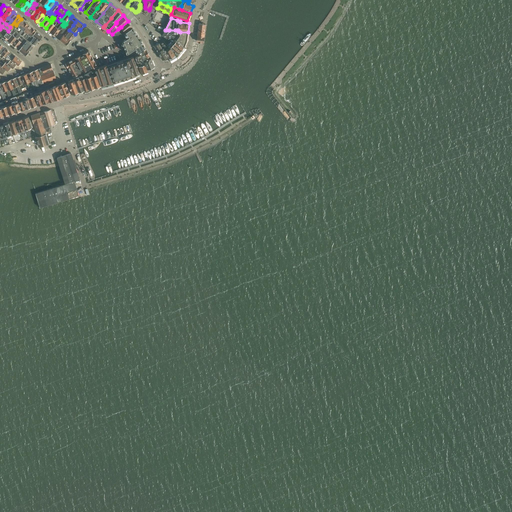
[(21,19),(16,25),(17,26),(20,28),(22,29),(19,33),(21,34),(23,32),(24,31),(29,25),(25,22),(21,19)]
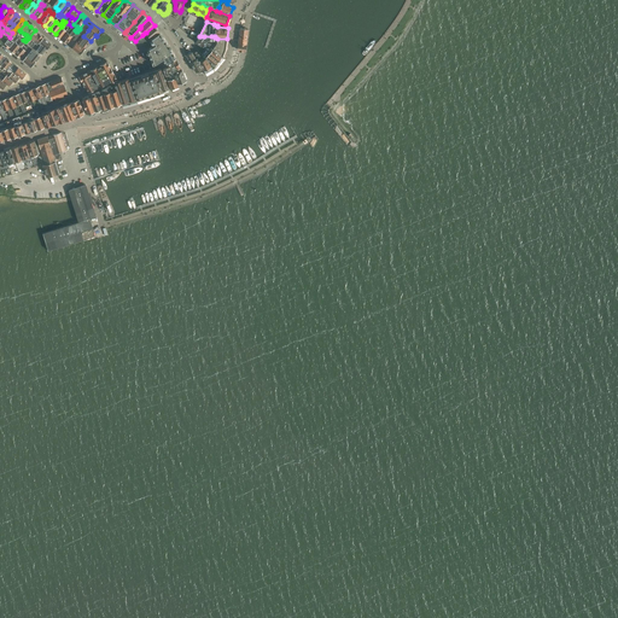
[(143,35),(135,41),(136,42),(139,44),(140,44),(141,44),(144,44),(145,44),(146,42),(147,41),(152,39),(152,38),(161,33),(159,31),(155,25),(146,33),(145,33),(143,35)]
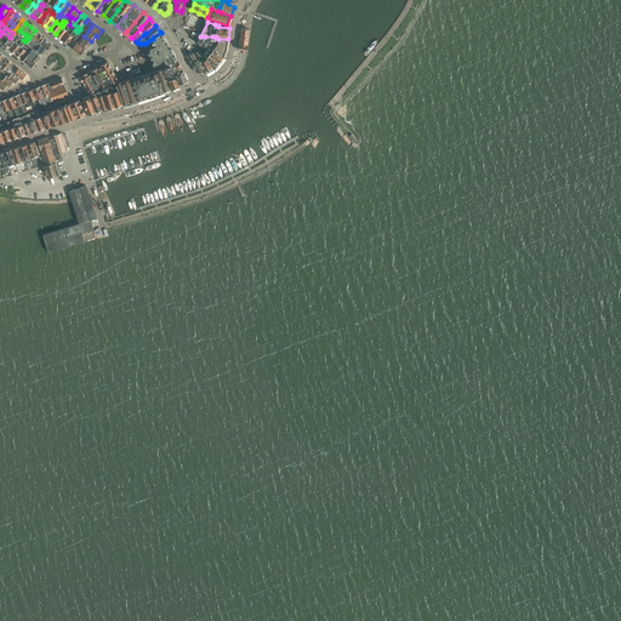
[(62,27),(56,34),(61,39),(67,30),(62,27)]
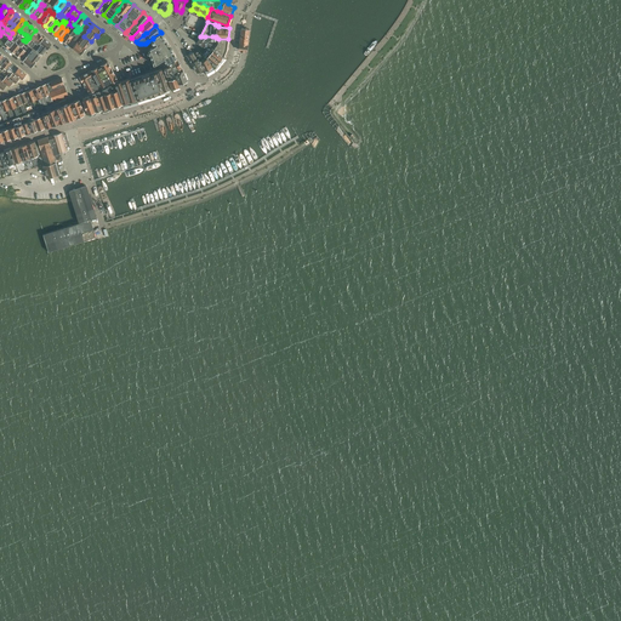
[(240,43),(239,50),(241,50),(246,51),(248,44),(250,29),(241,28),(240,43)]
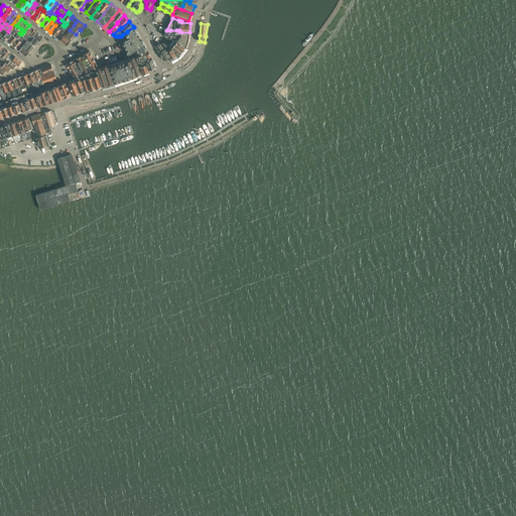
[(25,32),(22,36),(25,37),(26,35),(27,34),(32,28),(29,25),(24,31),(25,32)]
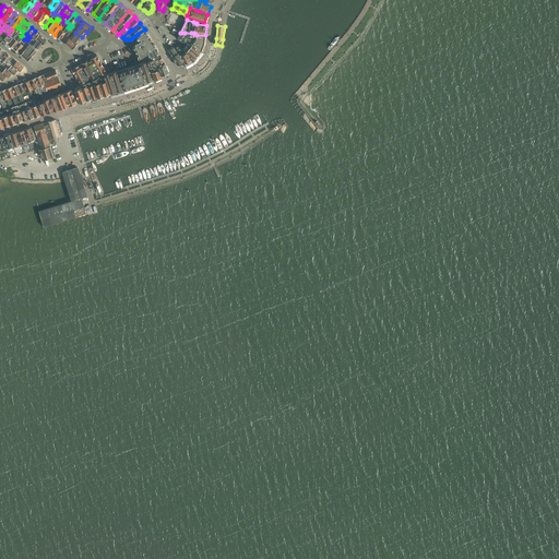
[(61,28),(56,35),(61,39),(66,33),(69,30),(69,28),(67,27),(63,31),(61,28)]
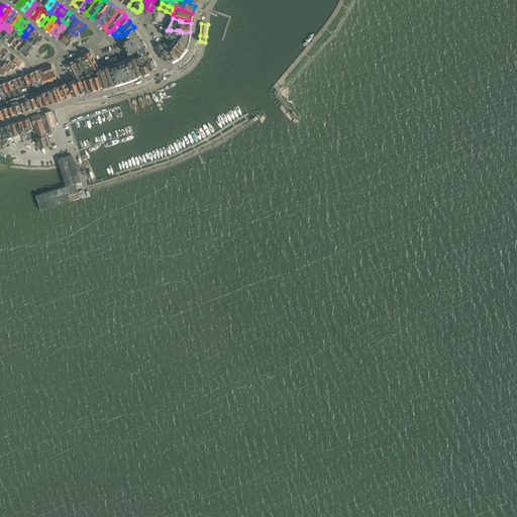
[(65,35),(61,40),(68,45),(72,40),(72,39),(76,34),(70,30),(65,26),(63,29),(64,30),(62,33),(65,35)]
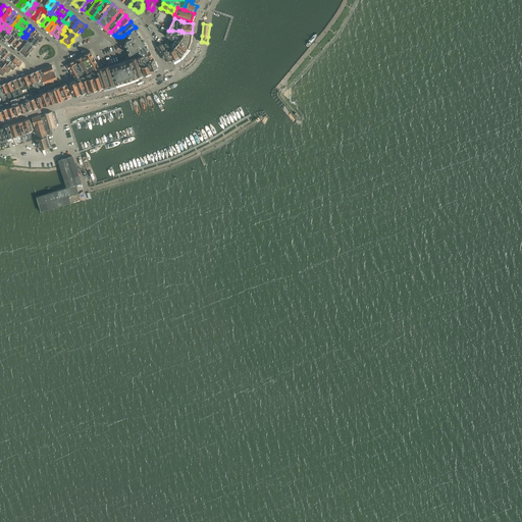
[(5,36),(3,38),(7,41),(12,36),(9,33),(12,30),(10,28),(5,36)]
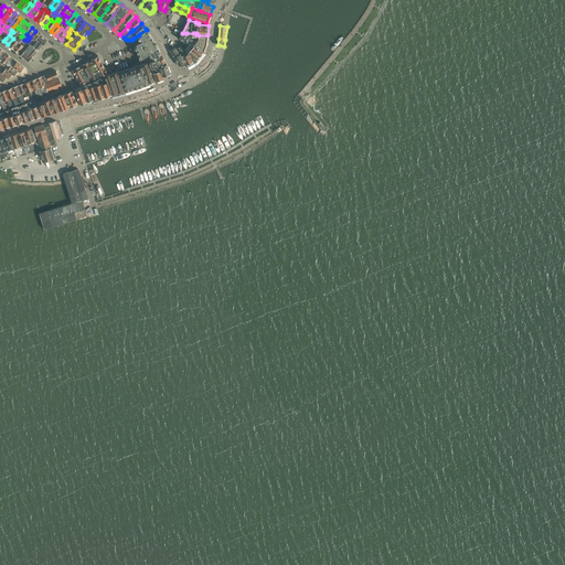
[(138,43),(136,45),(141,61),(152,57),(153,57),(161,53),(158,45),(153,41),(152,38),(151,35),(150,35),(149,33),(148,32),(147,30),(139,34),(140,35),(141,38),(142,39),(142,40),(138,43)]
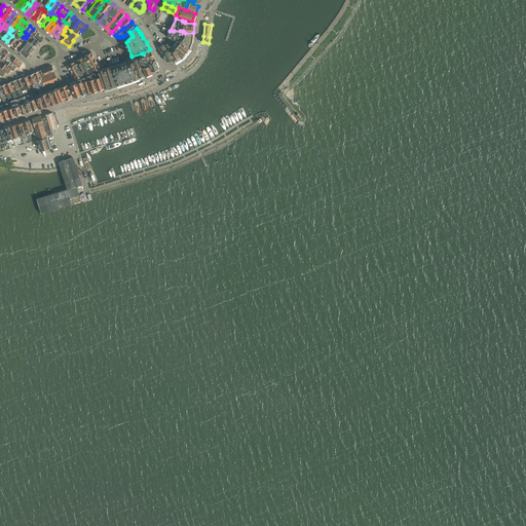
[(29,38),(27,40),(29,41),(33,38),(32,38),(34,36),(37,32),(33,29),(28,35),(30,36),(29,38)]
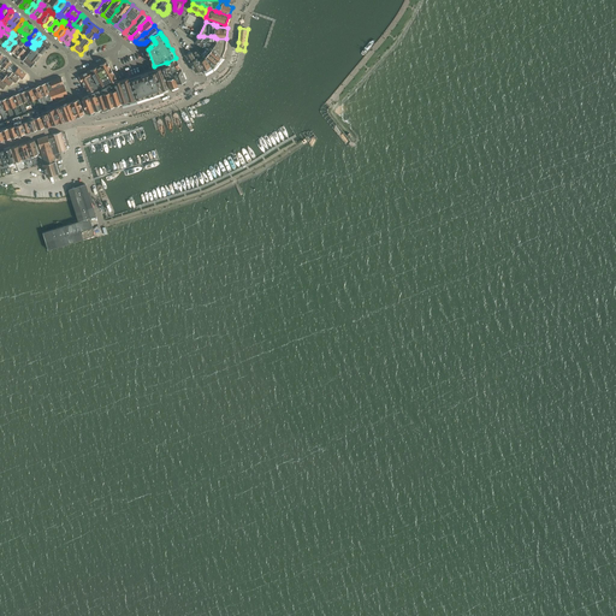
[(199,36),(195,41),(196,41),(195,42),(202,47),(207,47),(209,47),(211,47),(213,49),(221,57),(221,55),(225,49),(225,43),(226,40),(226,39),(217,39),(214,37),(214,36),(213,36),(211,36),(203,36),(200,36),(199,36)]
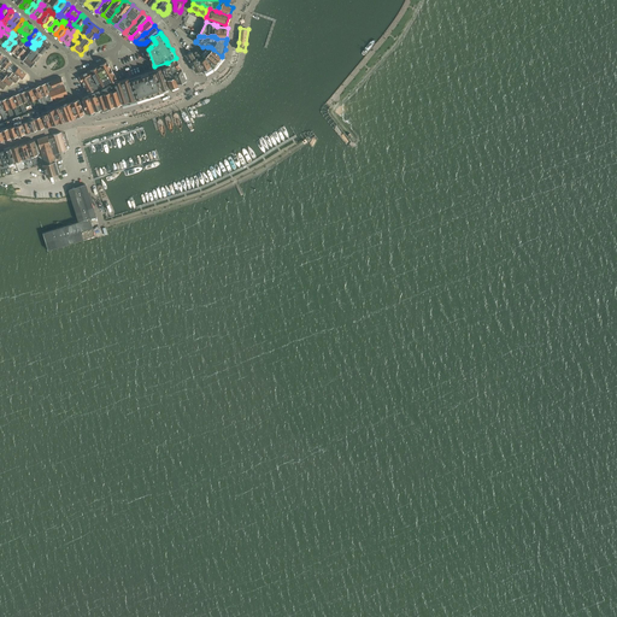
[(41,45),(36,51),(42,56),(47,50),(52,43),(43,37),(40,42),(41,45)]
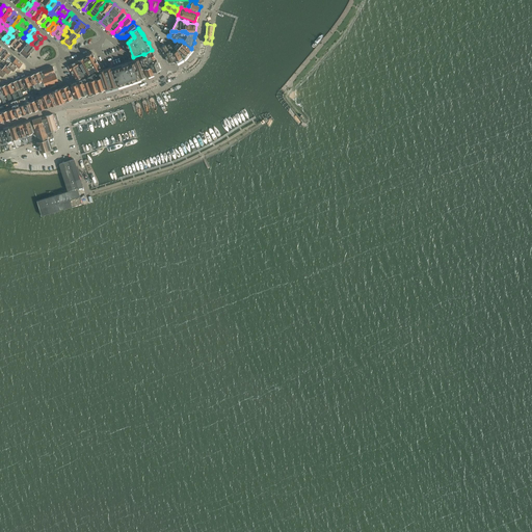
[(14,36),(8,43),(12,46),(18,41),(19,41),(21,37),(19,35),(17,38),(14,36)]
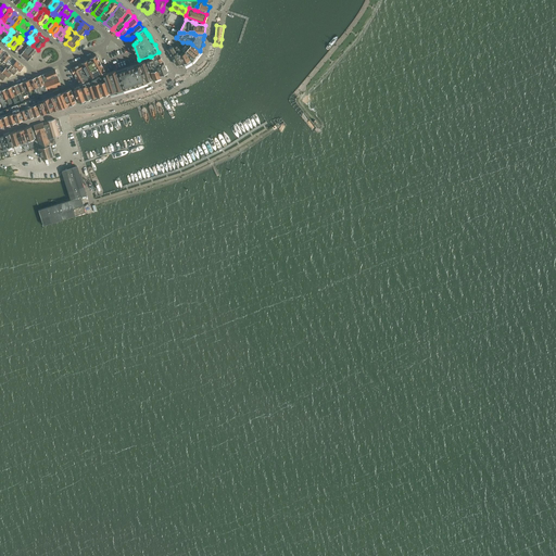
[(19,42),(13,48),(19,52),(21,49),(24,46),(23,46),(26,42),(27,41),(25,40),(22,45),(20,42),(19,42)]
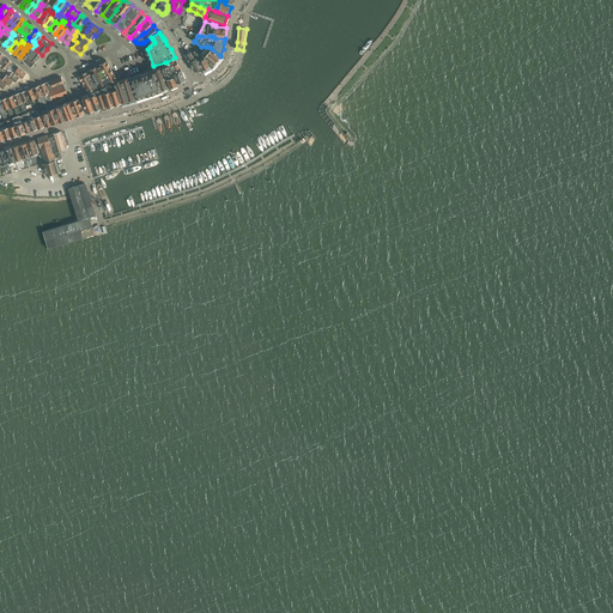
[(201,54),(202,55),(205,58),(206,59),(206,60),(211,66),(212,68),(214,66),(219,61),(220,58),(219,58),(220,56),(212,49),(210,47),(208,47),(206,47),(206,49),(201,54)]
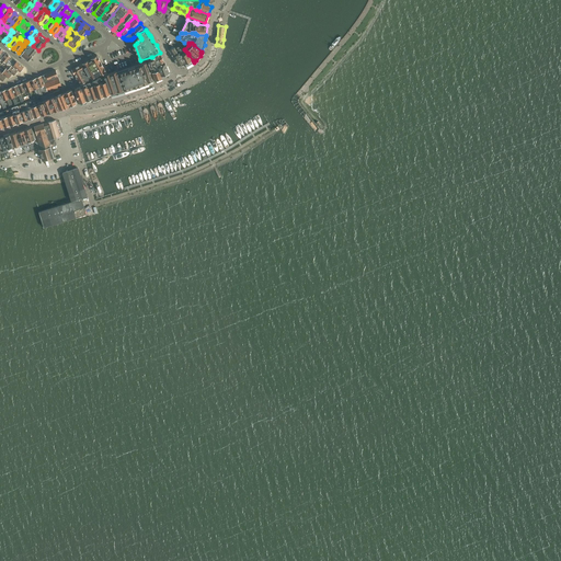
[(21,49),(19,53),(21,55),(29,60),(35,54),(37,50),(30,45),(24,52),(21,49)]
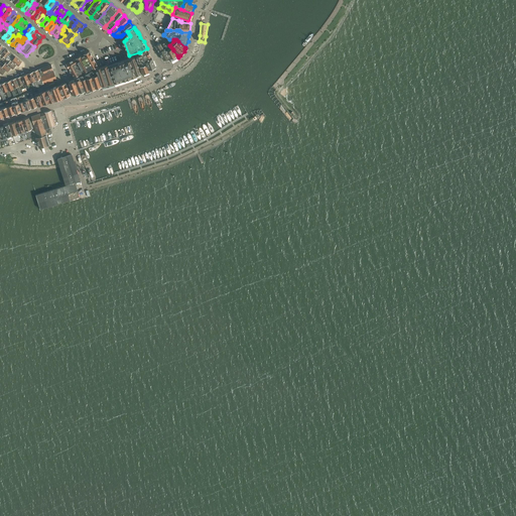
[(156,45),(156,46),(159,51),(161,55),(164,59),(169,56),(166,51),(166,50),(165,49),(165,48),(164,48),(161,44),(160,43),(156,45)]
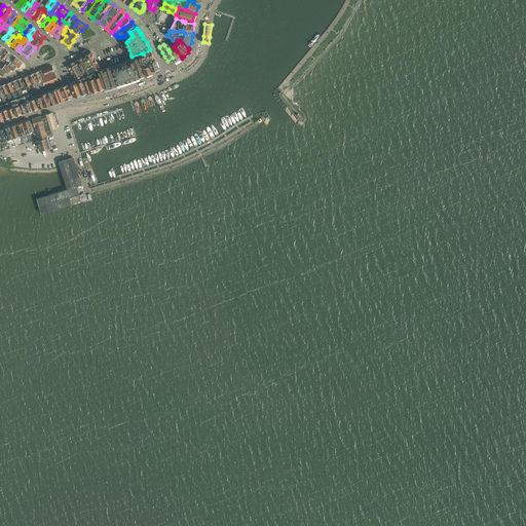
[(6,49),(1,55),(4,58),(2,60),(4,62),(5,60),(7,58),(10,53),(6,49)]
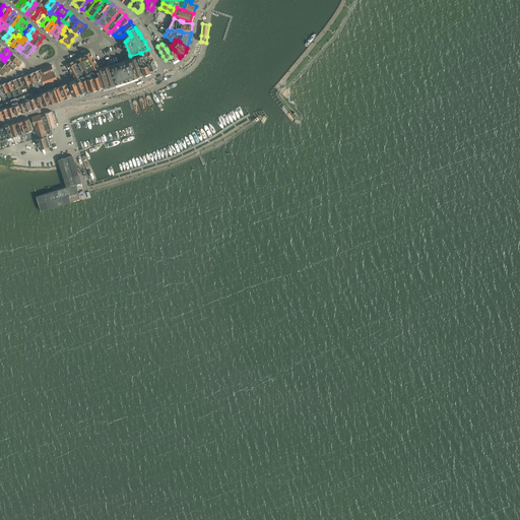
[(137,54),(137,55),(137,57),(139,62),(139,63),(145,60),(146,60),(152,56),(148,49),(141,53),(140,53),(137,54)]
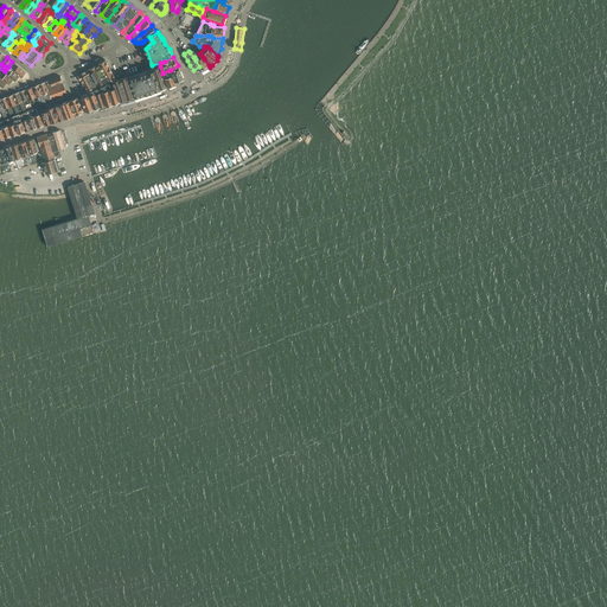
[(199,58),(196,59),(196,61),(199,66),(202,72),(210,68),(209,65),(204,59),(204,58),(203,57),(202,58),(199,59),(199,58)]
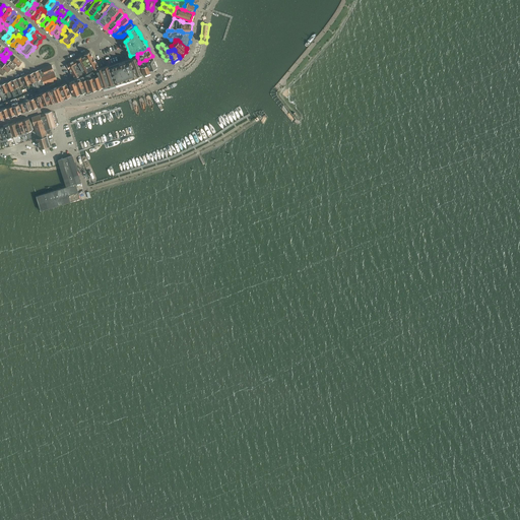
[(76,59),(84,73),(89,70),(91,69),(100,67),(93,56),(90,51),(83,55),(81,56),(76,59)]
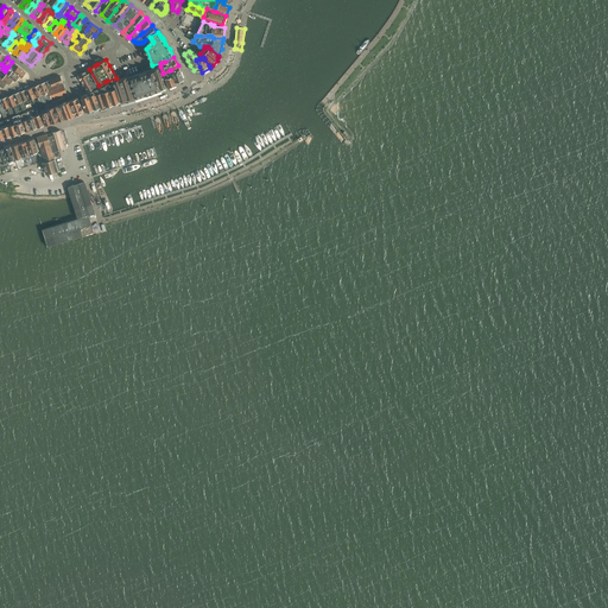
[(12,62),(8,67),(20,76),(21,78),(26,73),(18,67),(17,69),(13,67),(14,64),(12,62)]
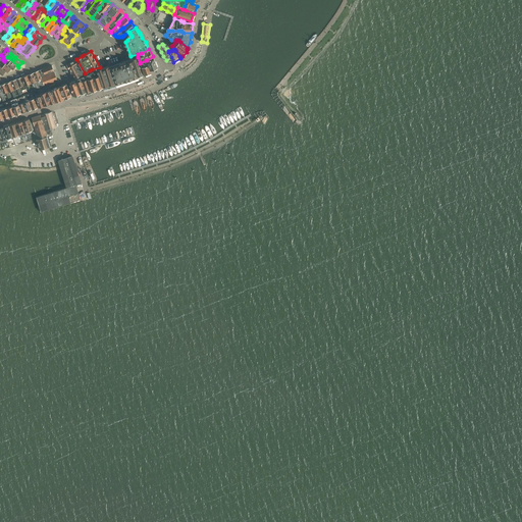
[(147,60),(147,61),(149,65),(151,70),(157,68),(158,68),(157,66),(155,61),(156,60),(153,56),(147,60)]
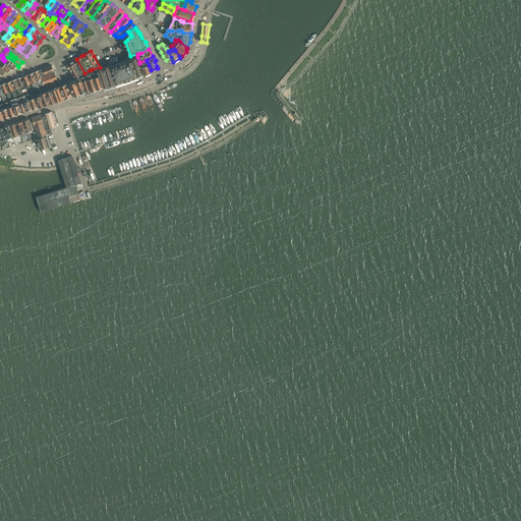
[(7,57),(5,59),(7,61),(5,63),(11,68),(13,70),(17,65),(7,57)]
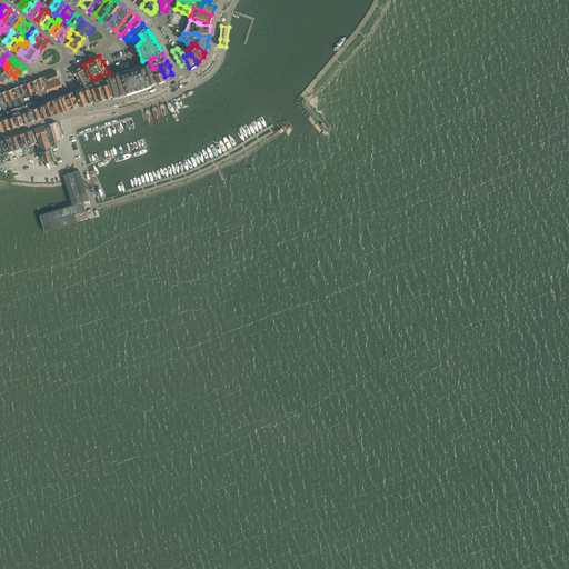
[(148,63),(120,72),(126,91),(135,88),(136,90),(143,87),(146,87),(145,86),(148,85),(150,83),(155,82),(155,81),(152,76),(148,63)]
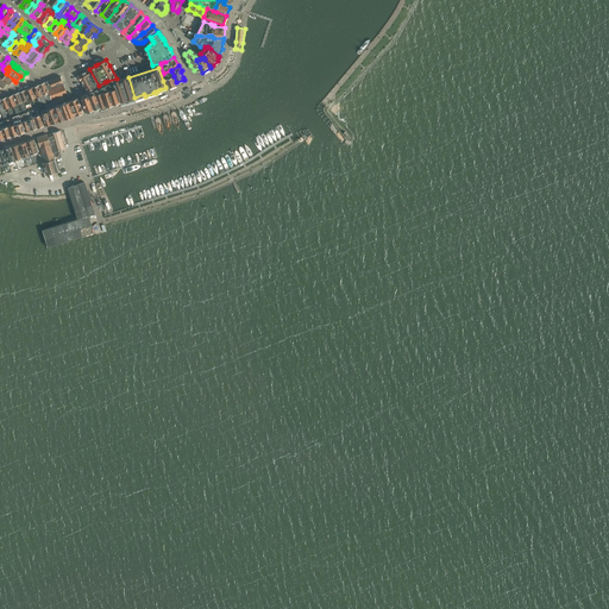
[(89,69),(79,75),(87,92),(99,86),(89,69)]
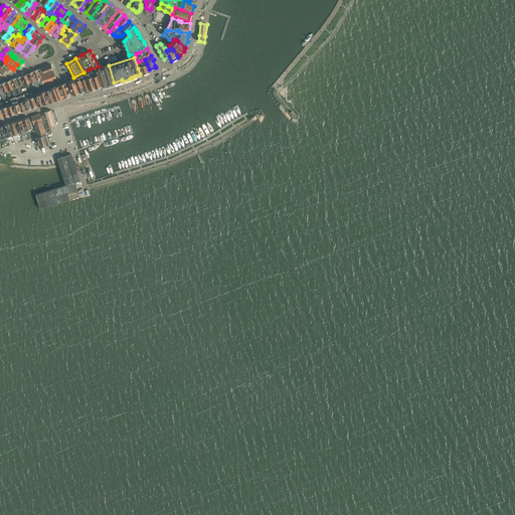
[(144,59),(138,62),(139,62),(140,66),(140,67),(142,73),(143,74),(149,71),(149,70),(149,69),(147,64),(145,60),(145,59),(144,59)]
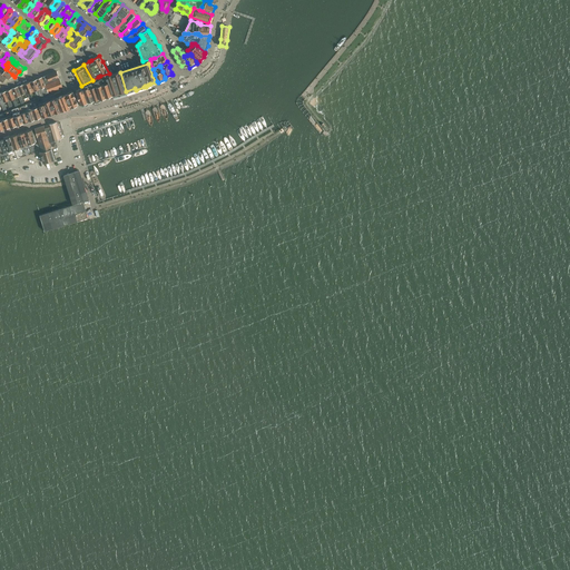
[(0,71),(7,78),(9,79),(12,75),(6,69),(5,71),(0,68),(0,71)]
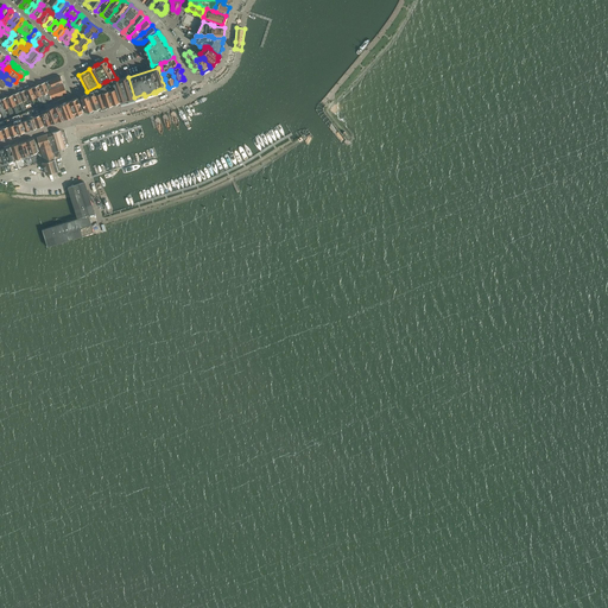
[(61,76),(50,81),(52,89),(64,84),(63,82),(61,76)]
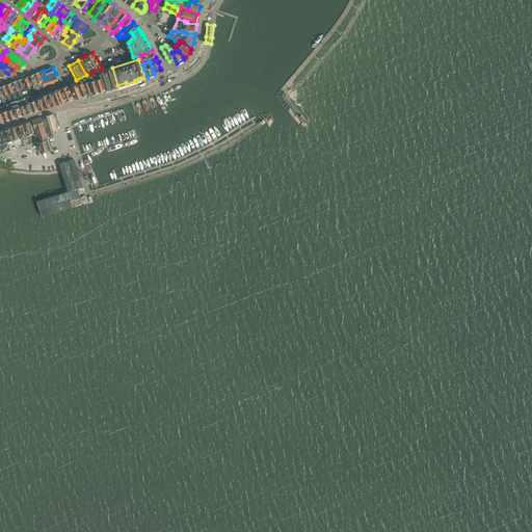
[(106,70),(100,72),(101,76),(102,77),(103,81),(105,88),(105,89),(106,91),(118,87),(117,85),(112,68),(106,70)]
